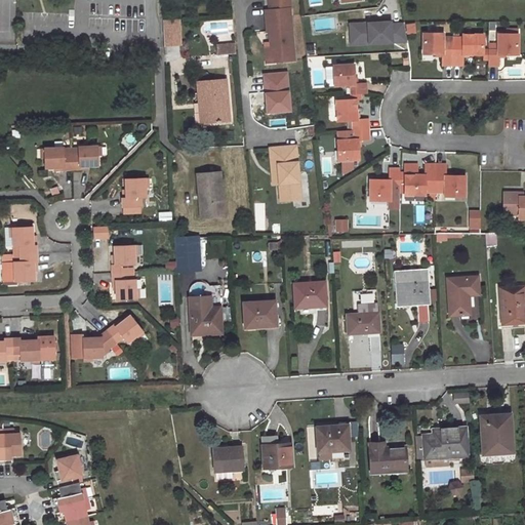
[(270,0),(271,10),(265,10),(267,32),(269,32),(271,50),(273,50),(274,63),(294,61),(288,0),(270,0)]
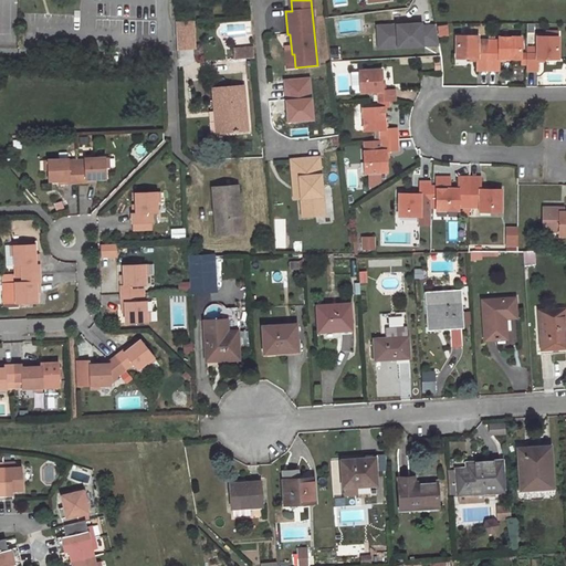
[(192,24),(176,27),(177,48),(195,46),(192,24)]
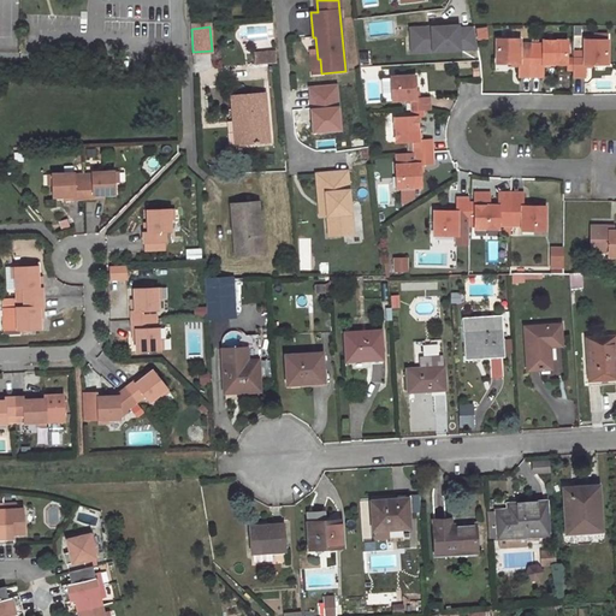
[(416,34),(418,52),(478,49),(474,28),(458,29),(458,27),(432,28),(432,34),(416,34)]
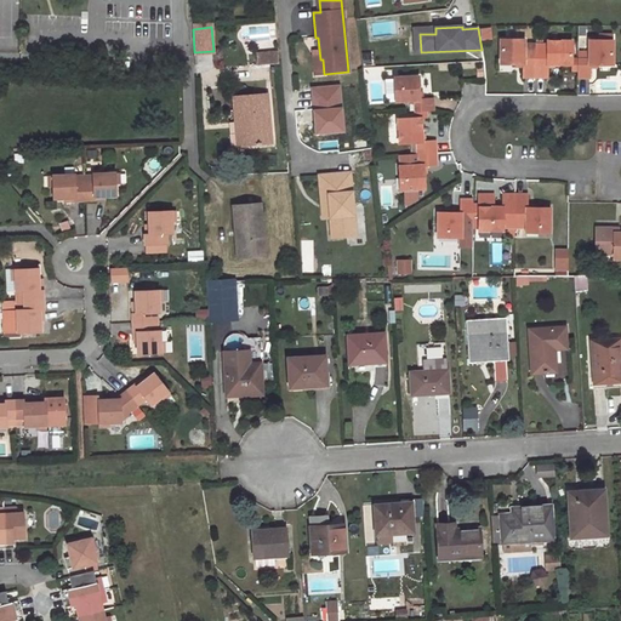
[(414,29),(415,52),(421,52),(420,34),(436,34),(436,28),(414,29)]
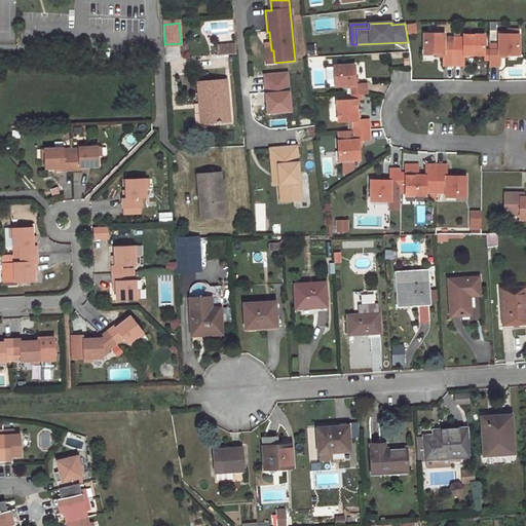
[(446,34),(425,34),(425,54),(445,54),(445,66),(465,66),(465,54),(486,55),(486,60),(491,60),(491,66),(501,66),(501,55),(521,55),(521,34),(501,34),(500,51),(486,50),(486,35),(465,35),(465,38),(446,38),(446,34)]
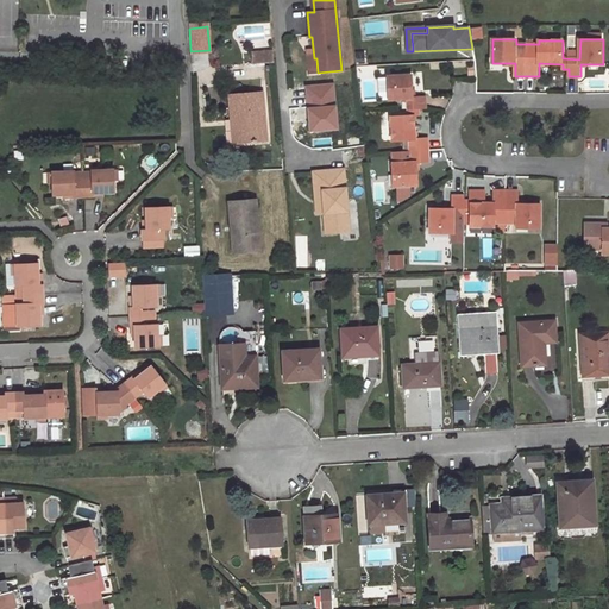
[(271,50),(251,52),(251,62),(272,61),(271,50)]
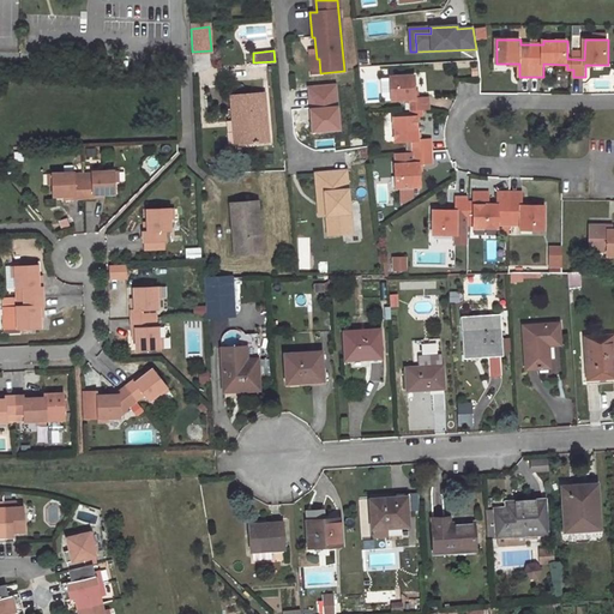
[(317,59),(309,60),(311,74),(320,73),(319,59),(317,59)]
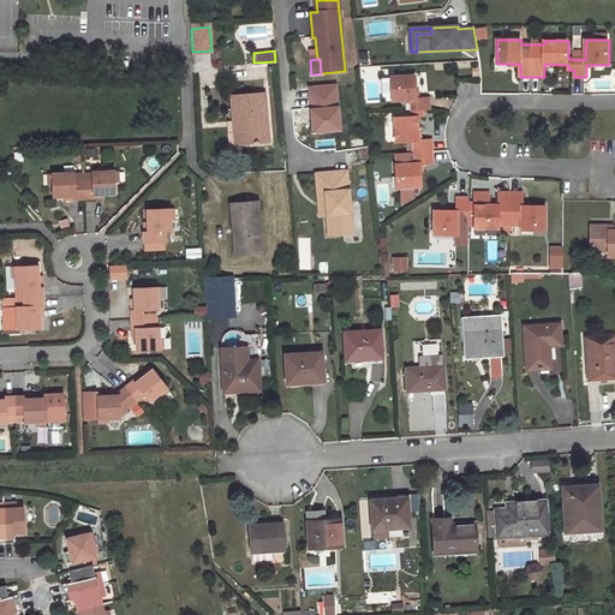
[(415,76),(389,78),(390,101),(410,100),(411,117),(393,118),(394,143),(412,142),(413,165),(394,166),(395,189),(421,187),(419,165),(431,163),(430,139),(418,141),(416,118),(422,117),(422,111),(429,109),(428,97),(415,99),(415,76)]
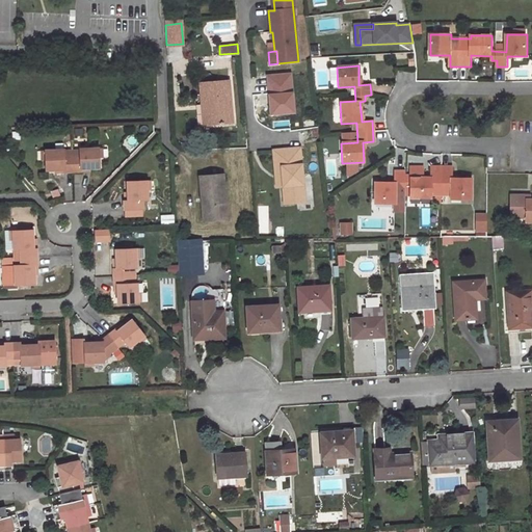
[(229,81),(200,83),(203,104),(209,104),(211,124),(233,122),(229,81)]
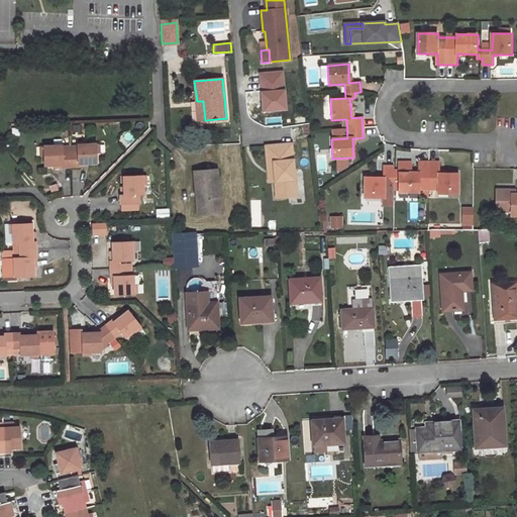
[(197,101),(198,121),(205,120),(203,101),(197,101)]
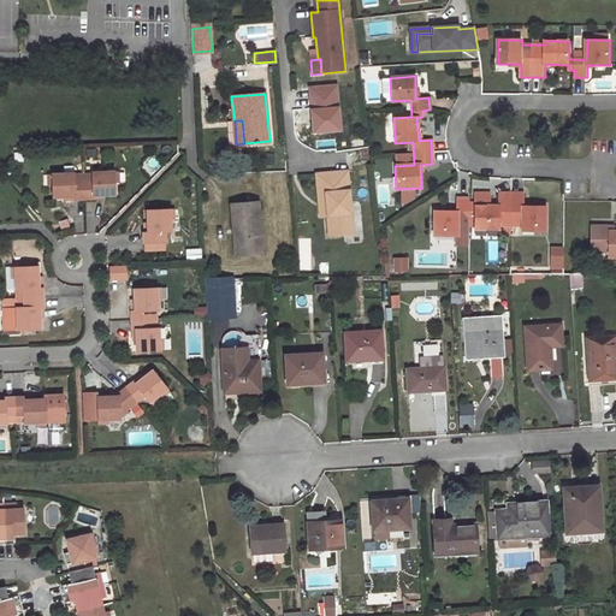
[(92,179),(83,179),(84,199),(105,197),(105,194),(116,193),(114,170),(92,171),(92,179)]
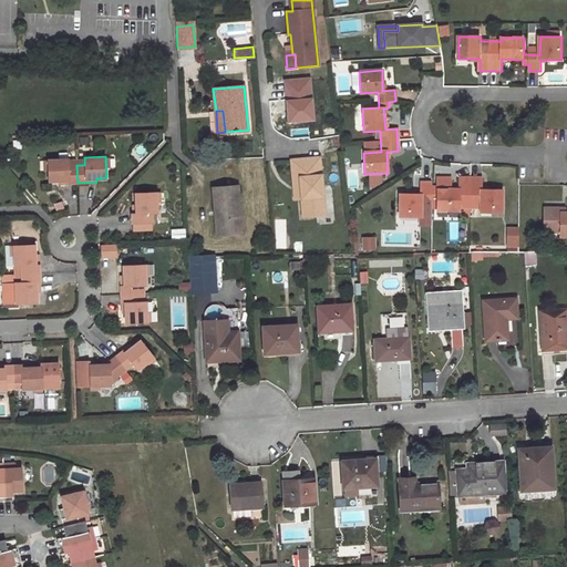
[(319,157),(291,161),(294,188),(300,187),(301,198),(302,217),(316,216),(315,208),(323,207),(319,157)]
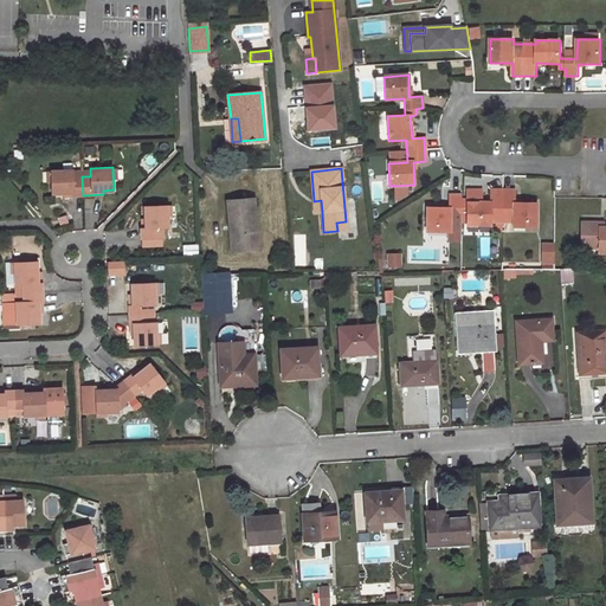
[(73,169),(51,171),(51,193),(62,192),(62,195),(83,195),(82,176),(73,176),(73,169)]
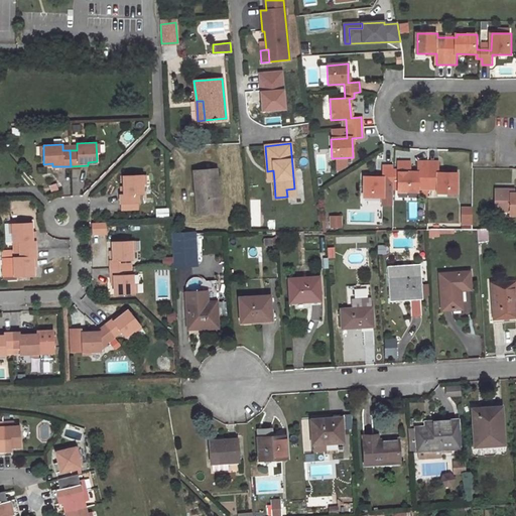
[(437,161),(417,161),(417,171),(392,171),(392,166),(382,166),(382,176),(363,176),(363,197),(382,197),(382,180),(397,180),(397,190),(417,191),(417,188),(436,188),(436,192),(457,192),(457,172),(437,172),(437,161)]
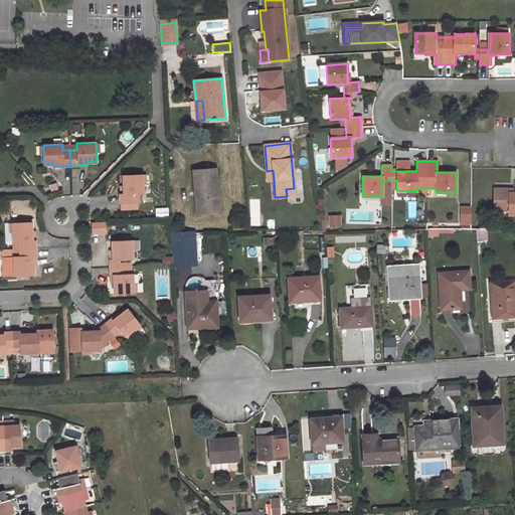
[(215,169),(193,171),(195,190),(197,190),(199,212),(216,210),(214,179),(216,178),(215,169)]
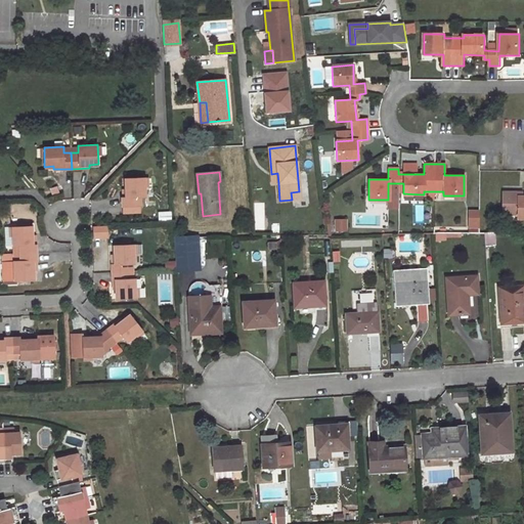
[(125,178),(126,189),(126,198),(122,198),(122,207),(140,206),(140,198),(145,197),(144,177),(125,178)]
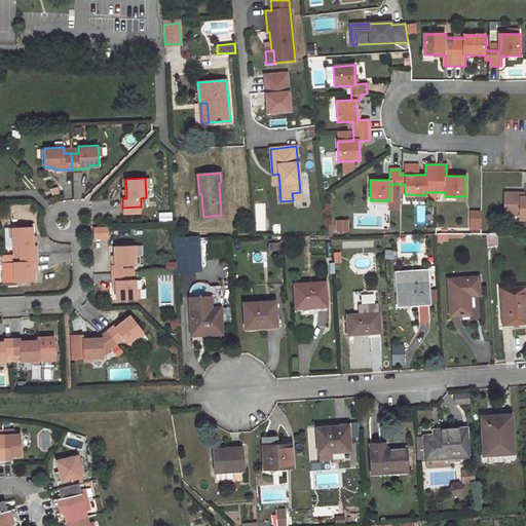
[(301,199),(300,192),(292,193),(293,200),(301,199)]
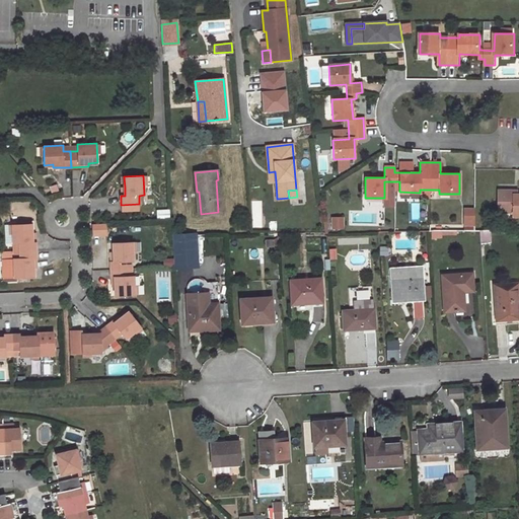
[(512,192),(496,191),(496,213),(511,213),(511,217),(518,216),(518,195),(512,195),(512,192)]
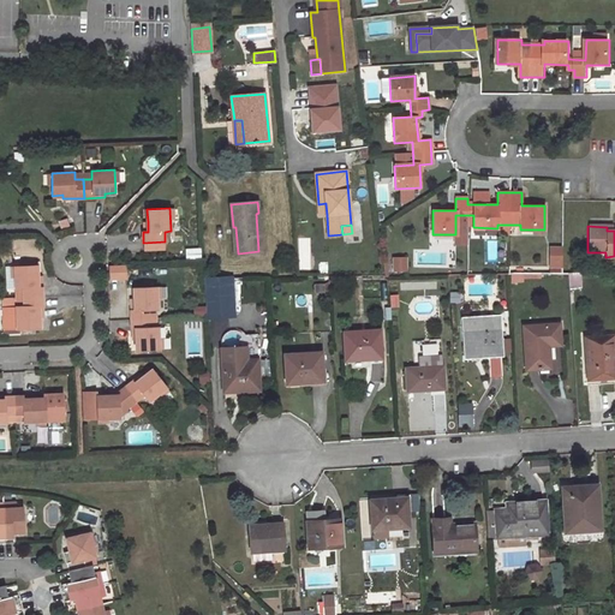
[(548,268),(562,268),(562,246),(548,246),(548,268)]
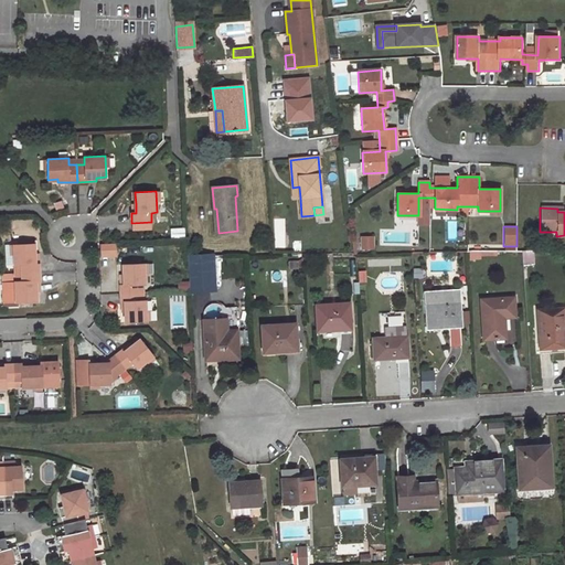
[(34,244),(13,245),(14,266),(21,265),(22,273),(39,273),(38,254),(34,254),(34,244)]
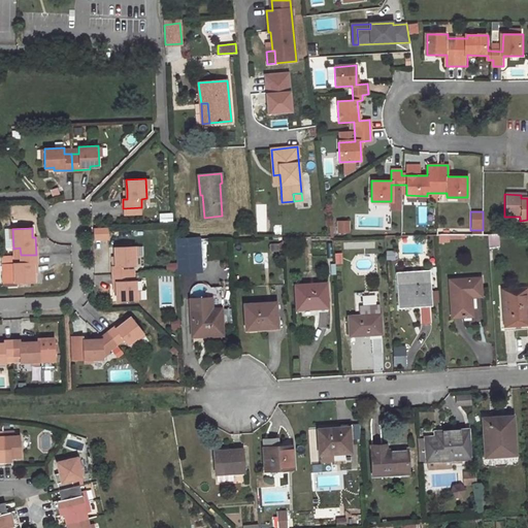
[(108,228),(94,228),(94,239),(108,238),(108,228)]
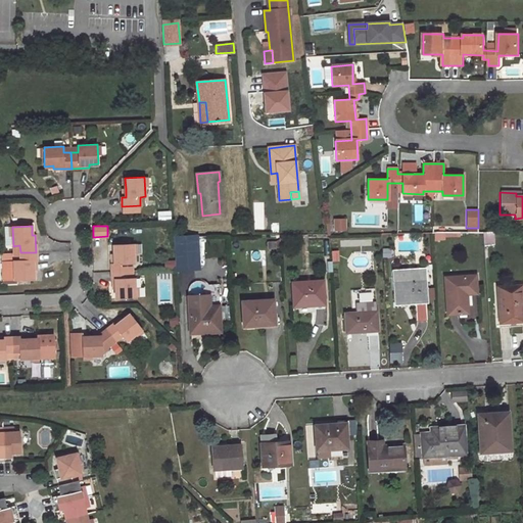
[(179,237),(180,256),(188,256),(187,237),(179,237)]
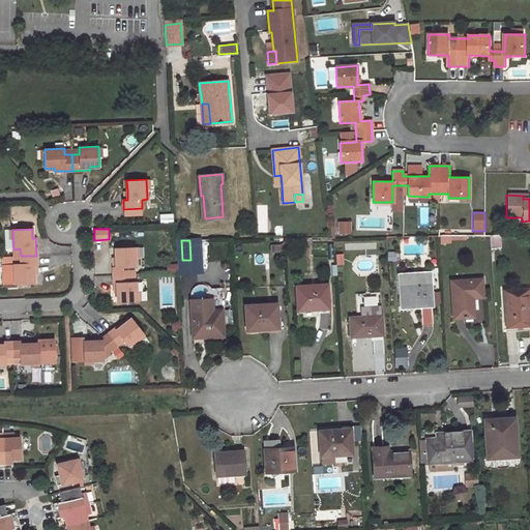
[(112,258),(113,275),(129,274),(128,267),(136,267),(135,247),(115,247),(115,257),(112,258)]
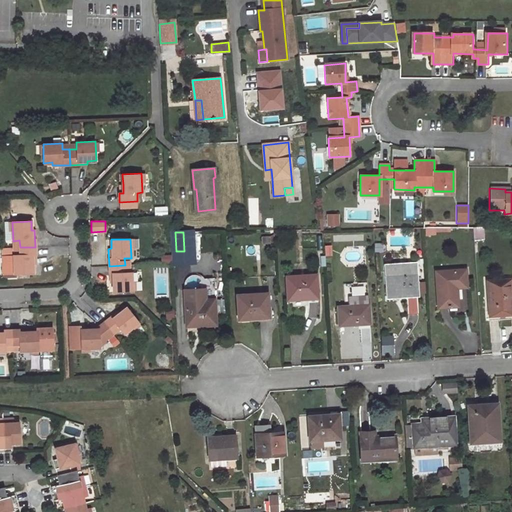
[(493,239),(484,239),(485,250),(493,250),(493,239)]
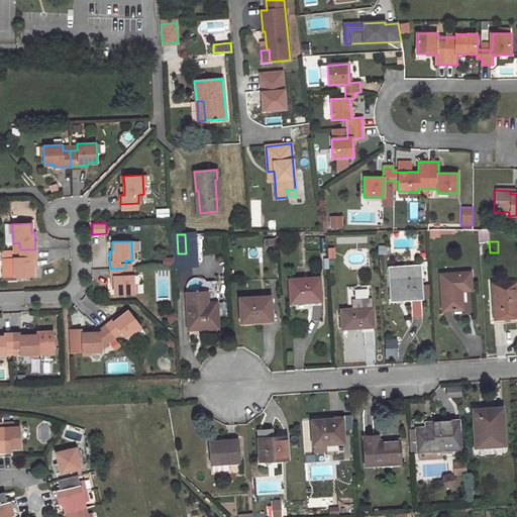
[(36,267),(35,249),(20,249),(20,257),(14,257),(14,277),(33,276),(33,267),(36,267)]
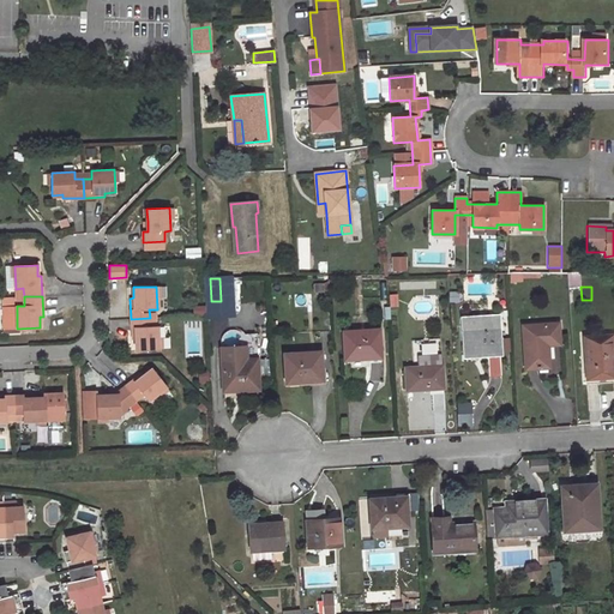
[(150,326),(150,318),(131,319),(132,339),(136,339),(136,350),(158,349),(157,326),(150,326)]
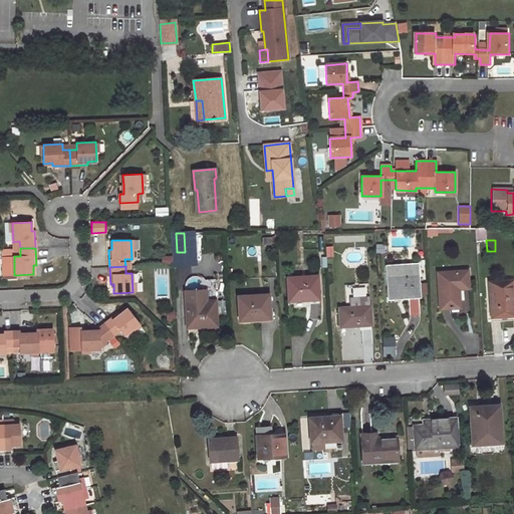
[(419,295),(417,276),(417,268),(397,270),(398,277),(389,278),(390,298),(407,297),(407,295),(419,295)]
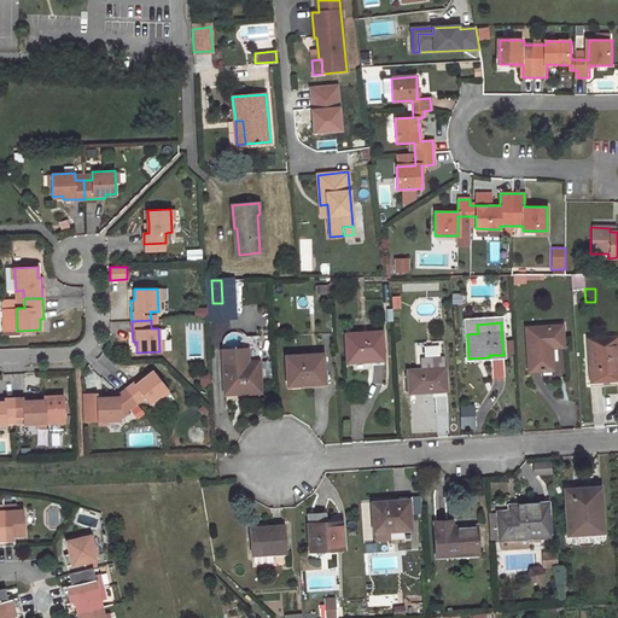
[(563,340),(561,326),(525,327),(529,372),(553,371),(552,347),(551,342),(563,340)]
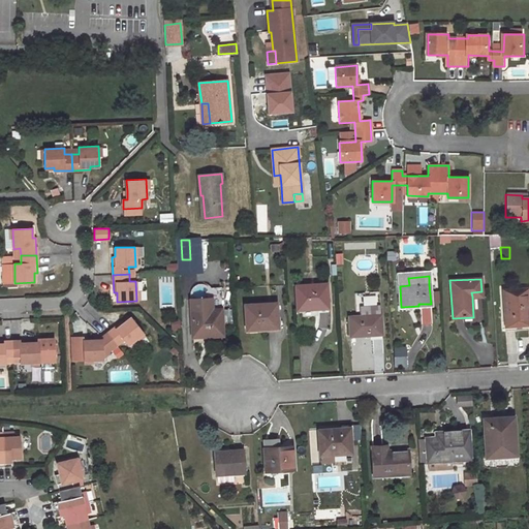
[(327,284),(296,286),(298,310),(328,308),(327,284)]
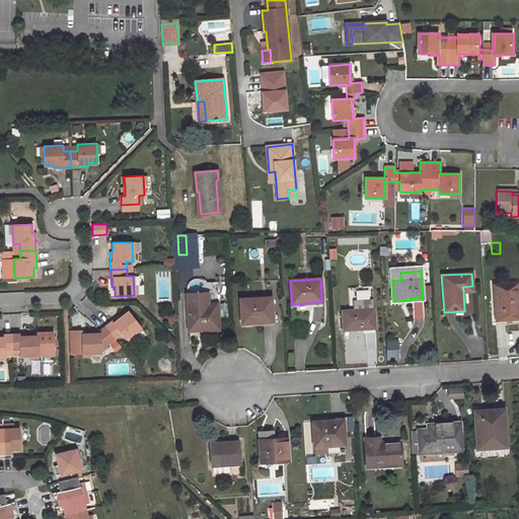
[(518,290),(518,283),(493,285),(496,321),(518,319),(518,290)]
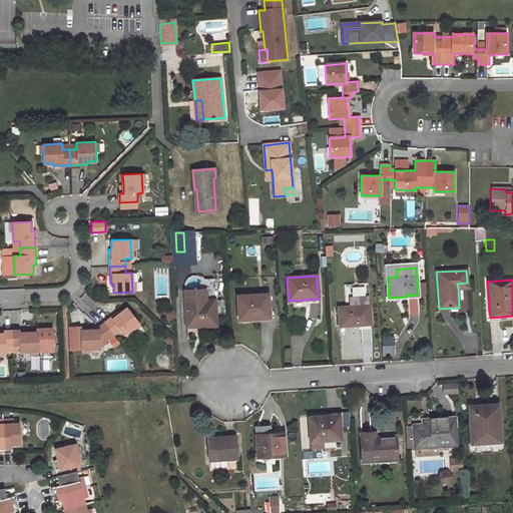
[(268,294),(237,296),(239,321),(270,319),(268,294)]
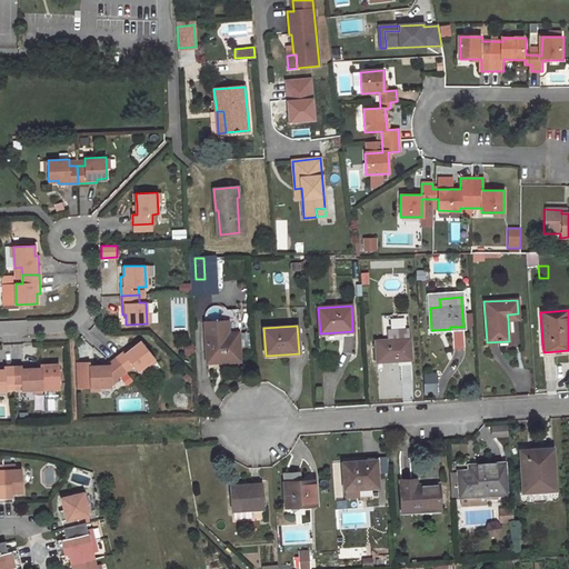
[(388,340),(376,341),(377,361),(410,359),(409,339),(409,329),(387,330),(388,340)]
